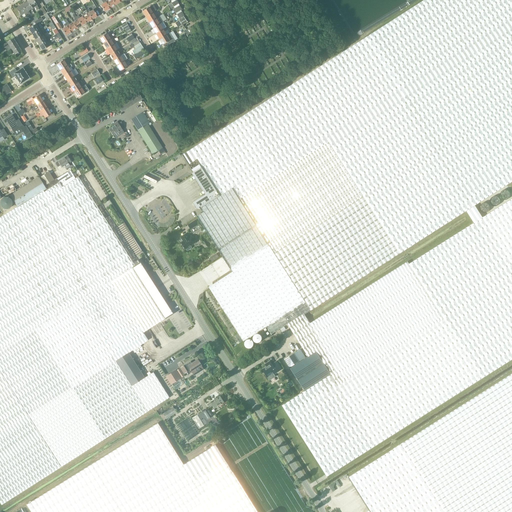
[(29,0),(27,2),(31,9),(35,7),(37,10),(39,9),(33,0),(29,0)]
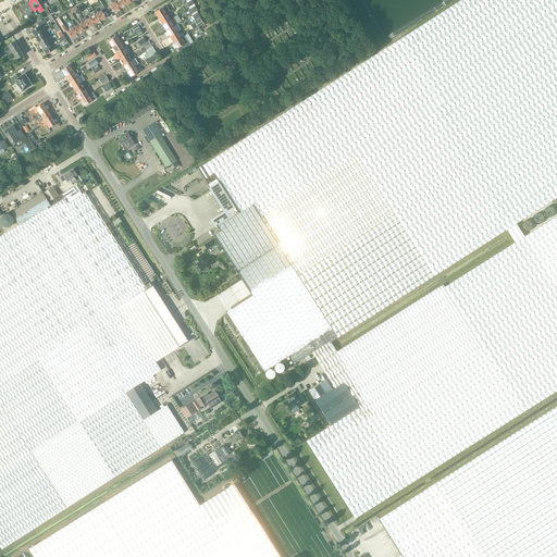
[(120,10),(114,0),(110,0),(113,4),(110,5),(114,13),(120,10)]
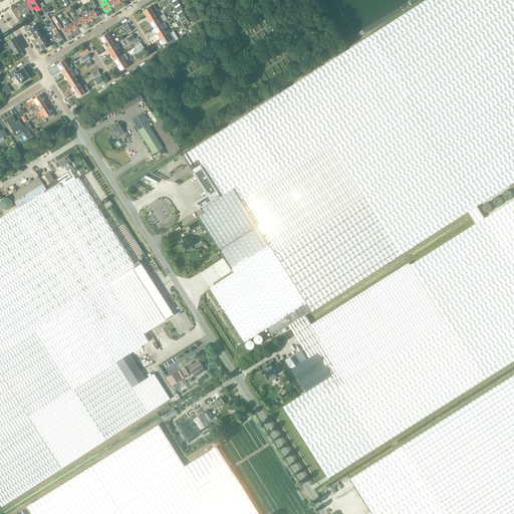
[(116,5),(112,0),(109,0),(108,0),(105,0),(110,9),(116,5)]
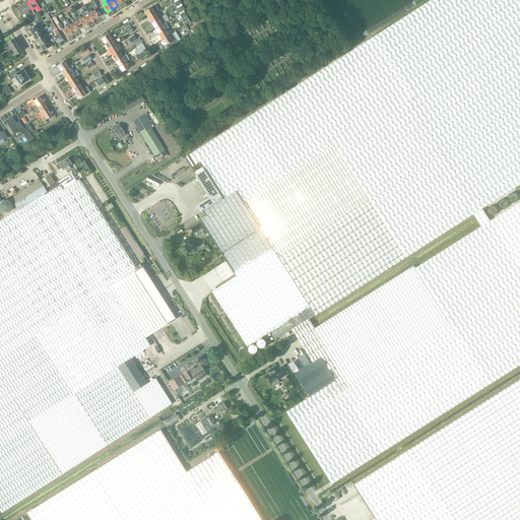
[(481,209),(519,184),(519,0),(431,0),(194,152),(186,157),(192,168),(200,161),(223,198),(202,211),(205,215),(200,219),(211,237),(222,254),(236,275),(212,290),(248,346),(270,331),(275,339),(291,329),(295,334),(312,324),(308,318),(312,316),(473,214),(476,219),(484,214),(481,209)]
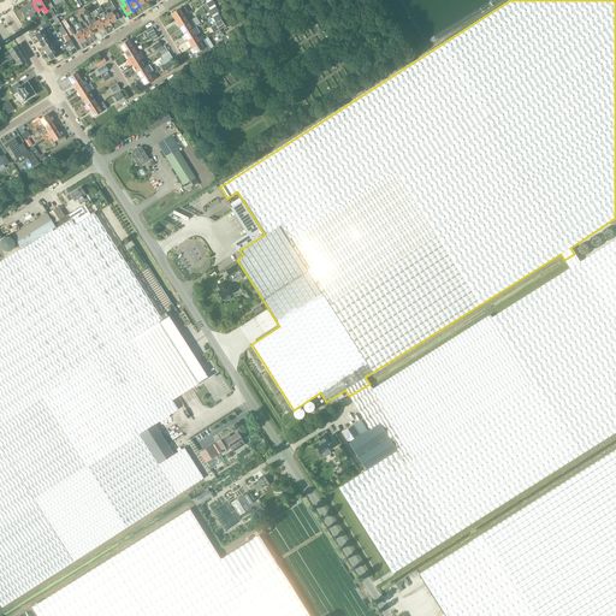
[(34,13),(37,11),(33,3),(25,6),(34,18),(36,17),(34,13)]
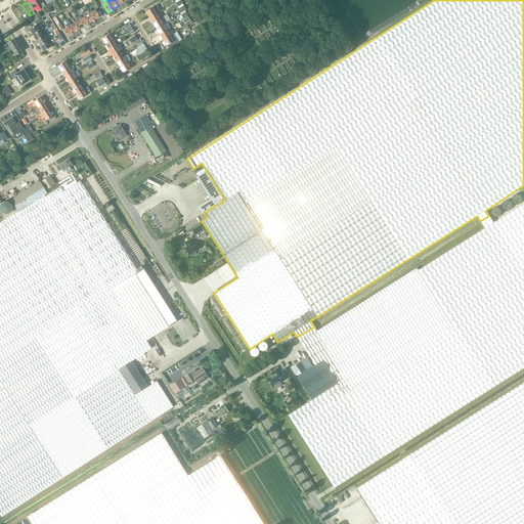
[(27,17),(29,15),(22,5),(16,8),(22,16),(25,14),(27,17)]
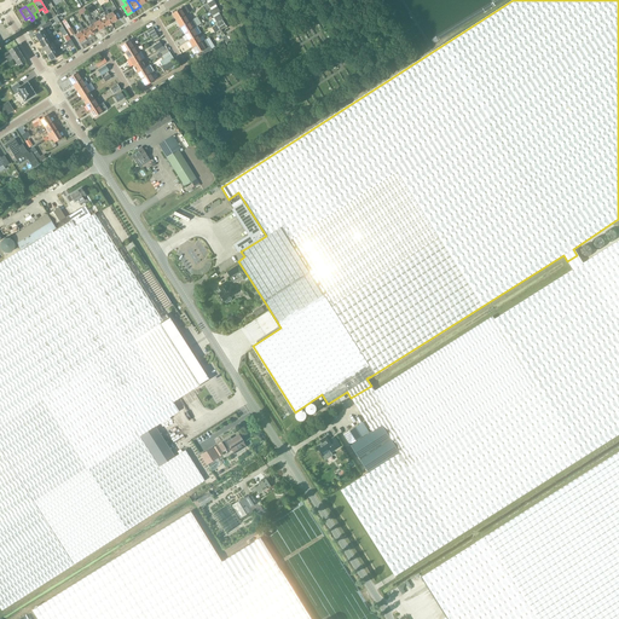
[(189,12),(186,9),(184,6),(172,13),(175,21),(184,16),(184,15),(189,12)]
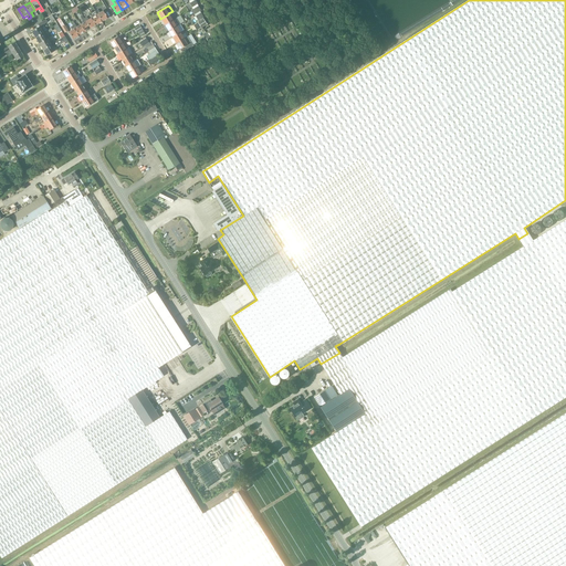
[(96,11),(102,22),(108,18),(104,11),(101,13),(98,10),(96,11)]
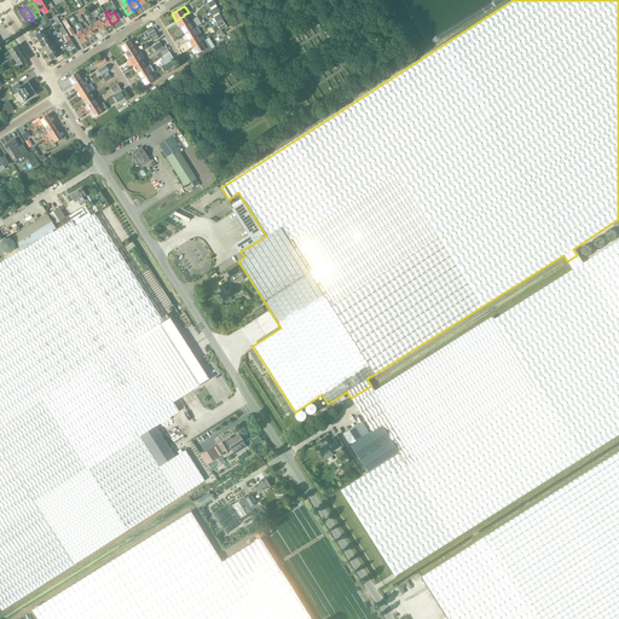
[(105,28),(111,24),(105,12),(98,17),(100,21),(105,28)]
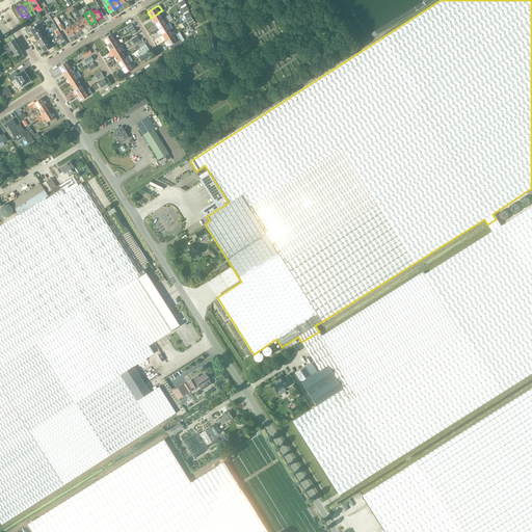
[(155,23),(162,19),(158,14),(151,18),(155,23)]
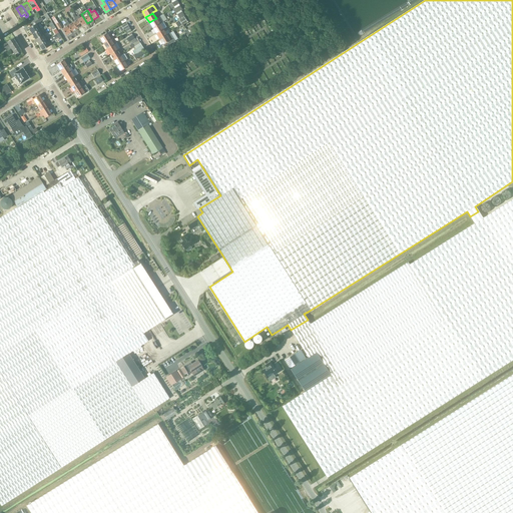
[(87,23),(83,17),(81,18),(78,16),(76,17),(82,26),(87,23)]
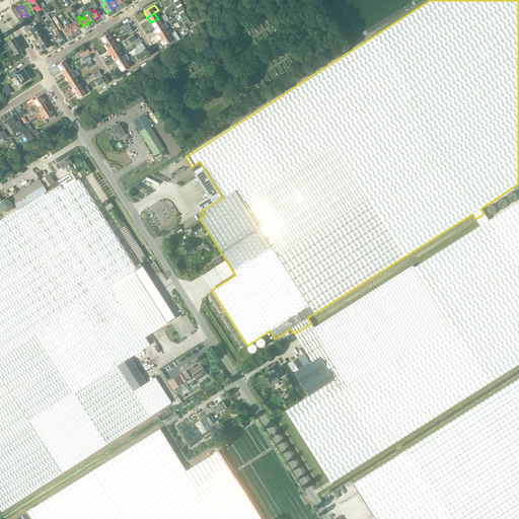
[(161,16),(157,18),(158,18),(151,22),(154,28),(161,24),(164,22),(161,16)]
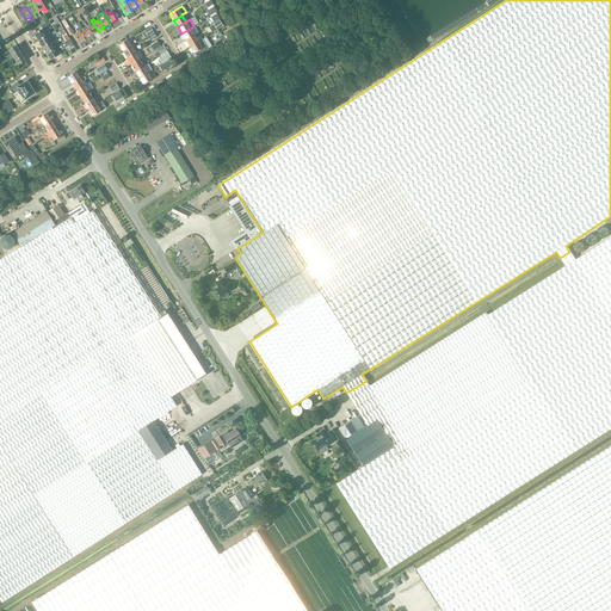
[(92,35),(98,31),(91,20),(88,22),(90,25),(87,28),(92,35)]
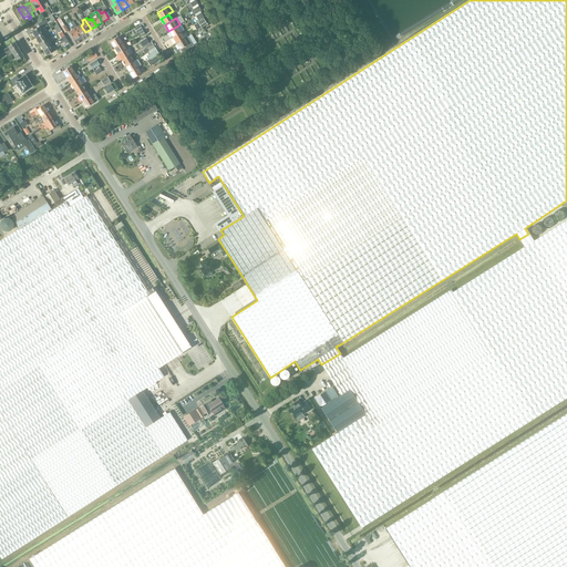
[(31,32),(35,38),(44,32),(41,27),(39,23),(38,24),(40,27),(31,32)]
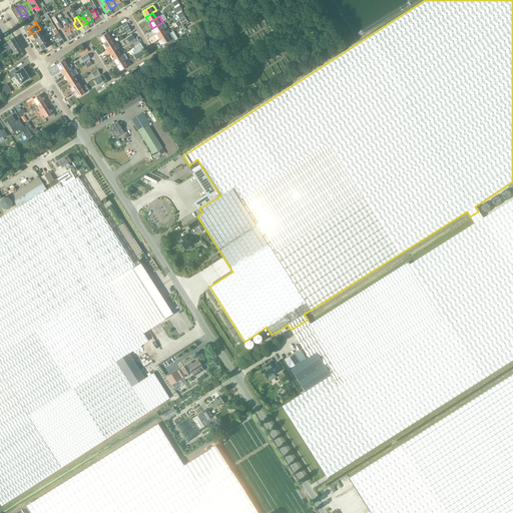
[(77,29),(73,23),(70,25),(68,22),(66,23),(72,33),(77,29)]
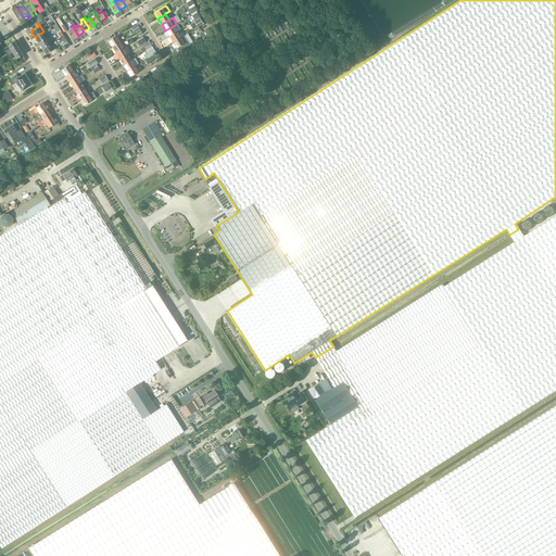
[(72,39),(78,36),(72,25),(70,27),(71,30),(67,32),(72,39)]
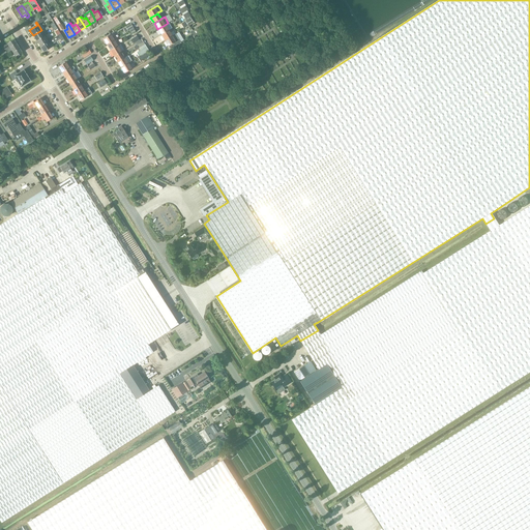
[(123,34),(125,33),(127,32),(127,31),(133,28),(130,24),(122,29),(123,31),(123,33),(123,34)]
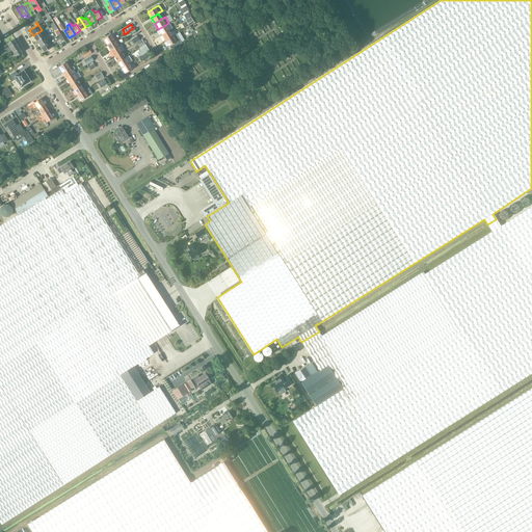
[(169,30),(168,30),(165,25),(158,29),(162,35),(169,30)]
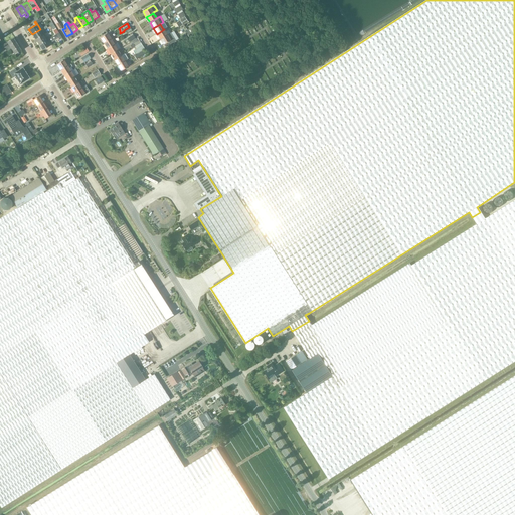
[(167,35),(167,34),(165,31),(167,30),(166,27),(163,29),(164,29),(157,34),(160,39),(167,35)]
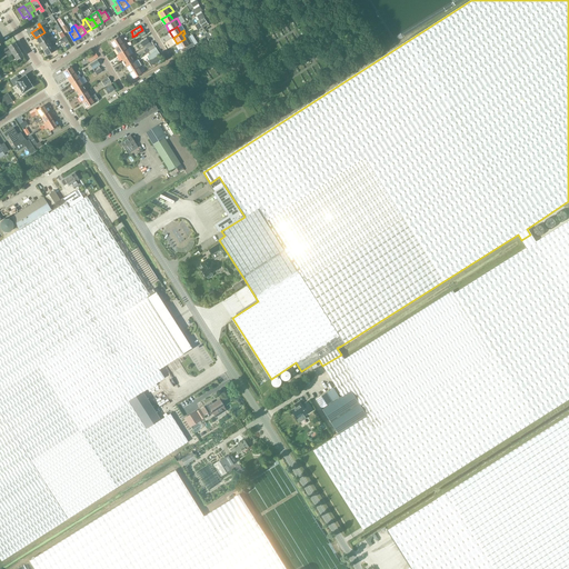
[(49,33),(47,31),(36,38),(39,45),(48,39),(46,36),(49,33)]
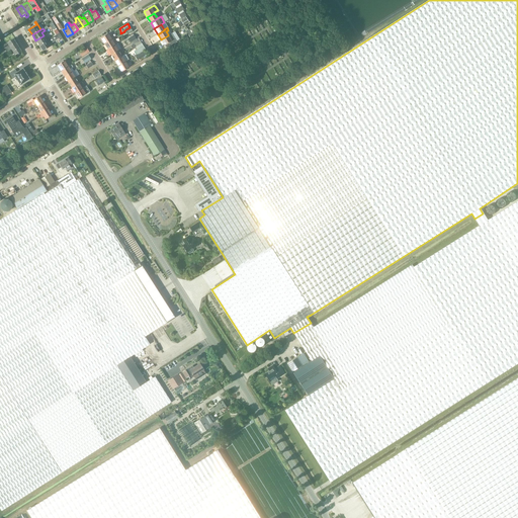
[(104,44),(113,37),(110,32),(107,33),(101,37),(104,44)]
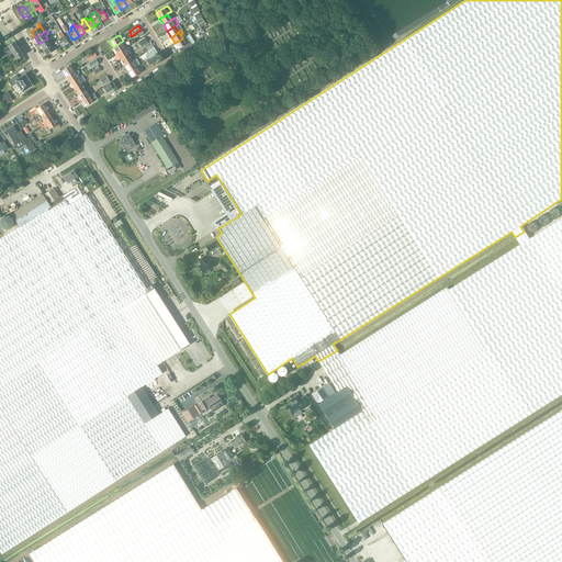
[(56,41),(43,49),(46,55),(54,51),(52,47),(55,45),(56,46),(64,42),(65,44),(68,42),(64,36),(62,38),(60,37),(56,41)]
